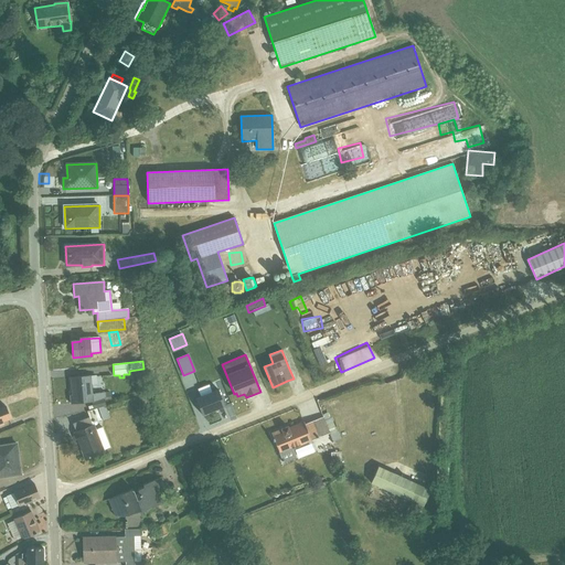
[(149,373),(163,371),(161,362),(147,364),(149,373)]
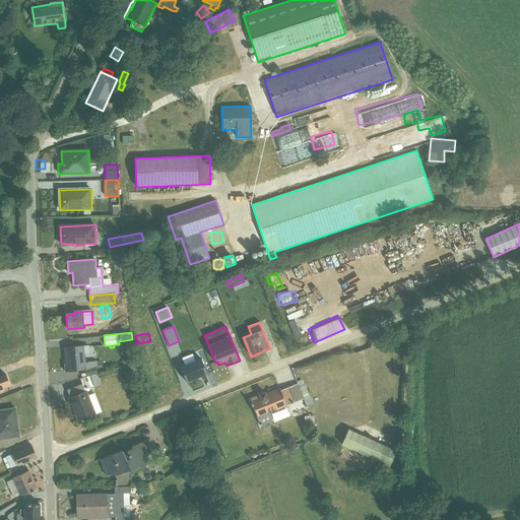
[(90,376),(98,374),(95,367),(99,366),(99,361),(85,363),(84,345),(65,347),(66,364),(64,364),(65,372),(85,370),(87,377),(90,376)]
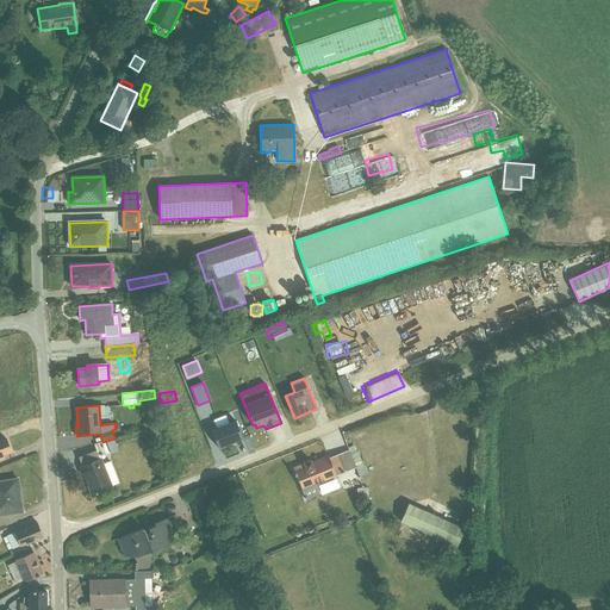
[(236,421),(211,430),(218,448),(243,439),(236,421)]
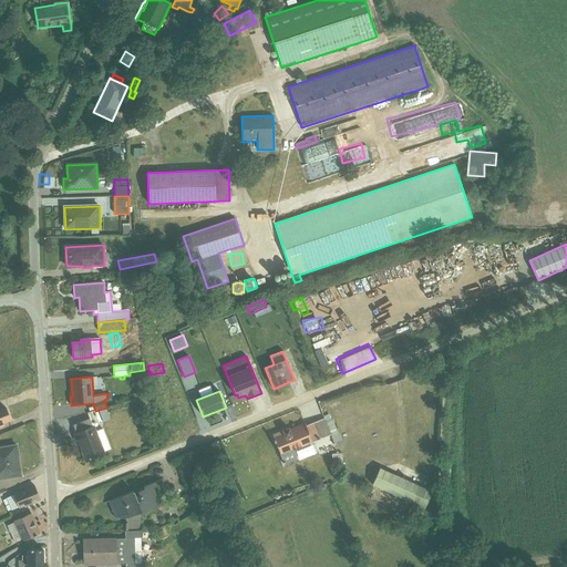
[(146,397),(137,399),(141,409),(151,406),(146,397)]
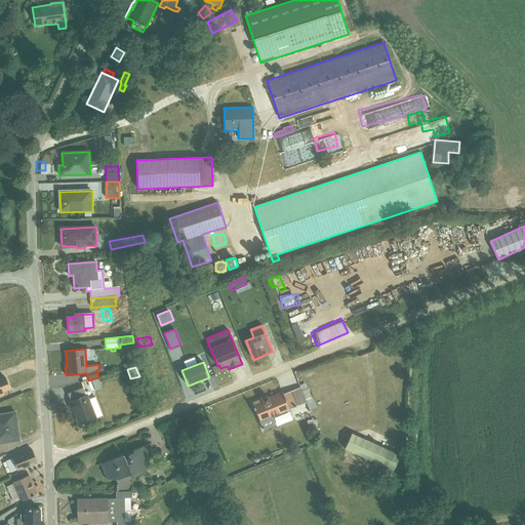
[(0,395),(3,394),(3,392),(9,389),(5,377),(0,379),(0,395)]
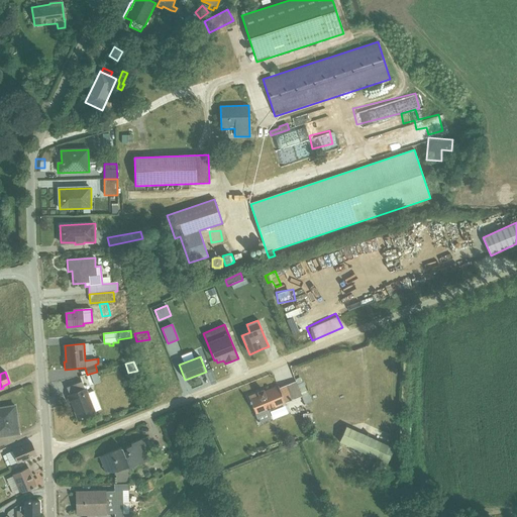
[(97,372),(90,374),(93,385),(100,383),(97,372)]
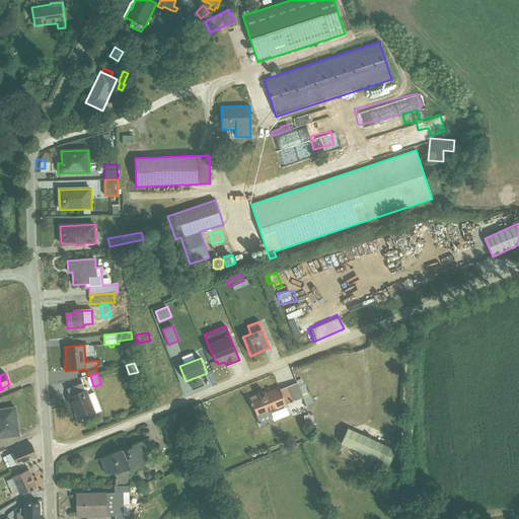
[(297,383),(302,398),(305,405),(313,402),(310,396),(309,396),(305,383),(304,384),(303,382),(302,382),(302,381),(303,381),(302,379),(296,381),(297,383)]
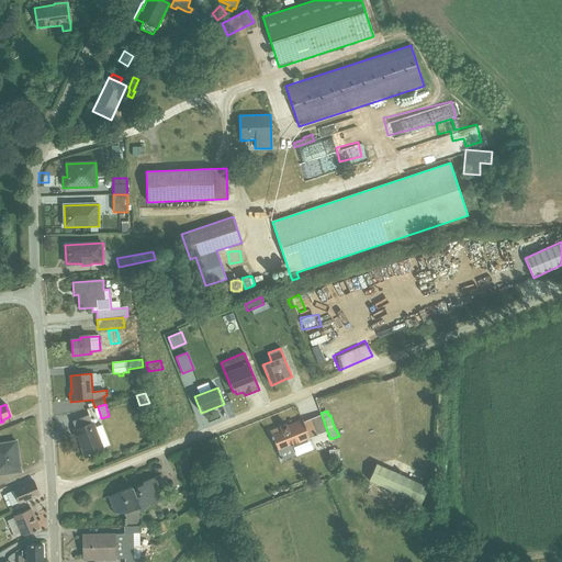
[(89,415),(72,422),(76,429),(75,430),(85,456),(103,449),(102,448),(110,446),(102,425),(96,427),(93,423),(92,424),(89,415)]
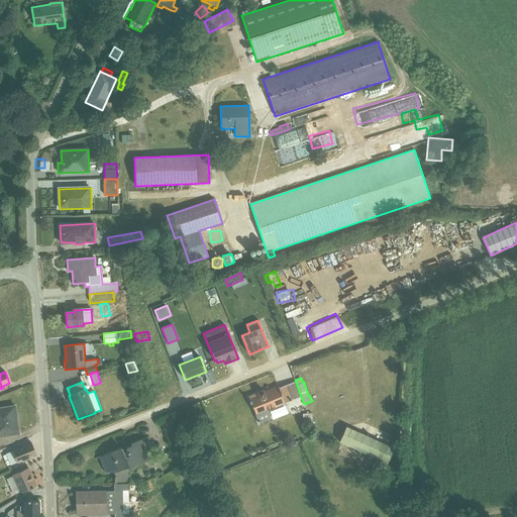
[(301,397),(296,382),(279,388),(279,387),(265,393),(264,390),(257,393),(248,397),(250,401),(249,401),(257,424),(271,419),(268,410),(274,407),(274,408),(285,404),(285,403),(291,400),(294,399),(301,397)]
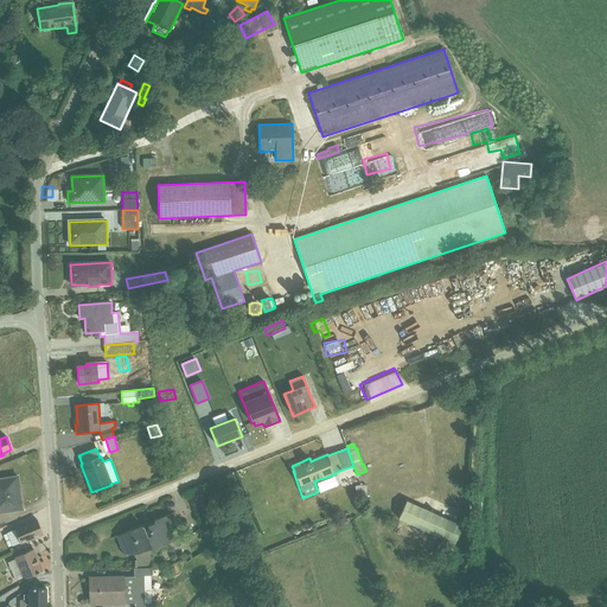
[(18,477),(0,479),(0,512),(23,510),(18,477)]
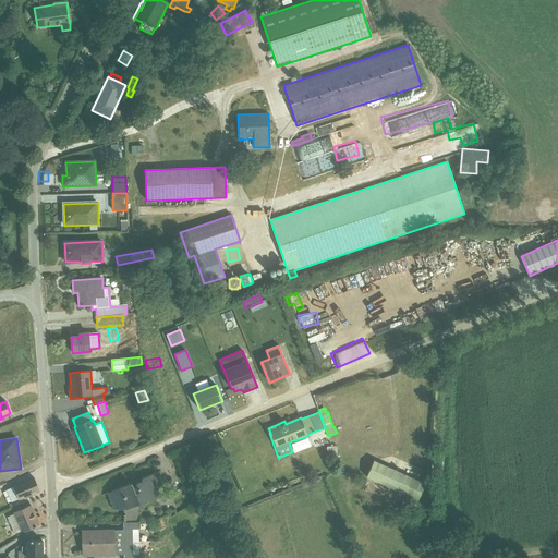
[(337,446),(326,447),(327,458),(337,458),(337,446)]
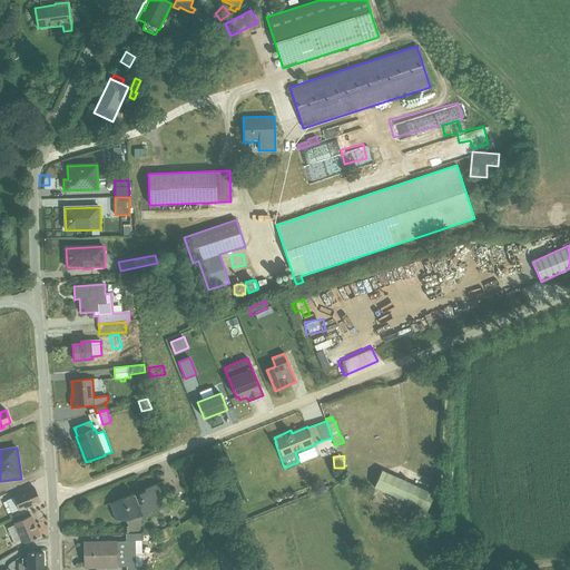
[(381,470),(374,488),(426,511),(434,494),(381,470)]
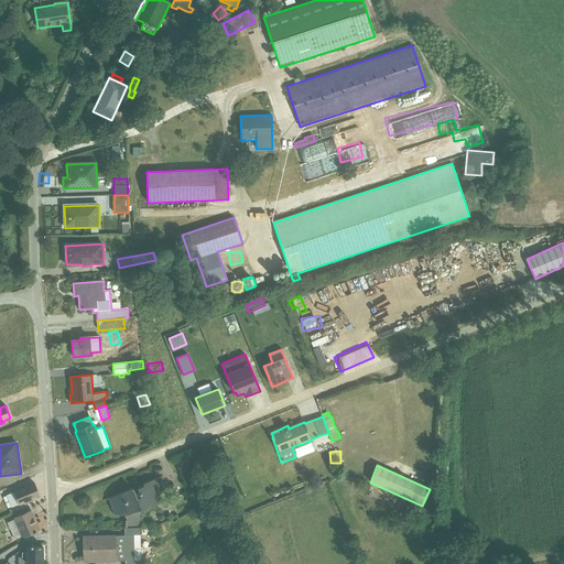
[(112,498),(111,499),(111,508),(115,516),(125,516),(126,518),(127,518),(127,521),(126,521),(126,522),(127,522),(127,523),(126,523),(126,524),(127,524),(127,525),(126,525),(126,527),(127,527),(127,529),(140,528),(142,528),(142,510),(165,501),(156,479),(143,485),(143,486),(138,489),(139,491),(136,494),(133,489),(131,489),(114,497),(112,498)]
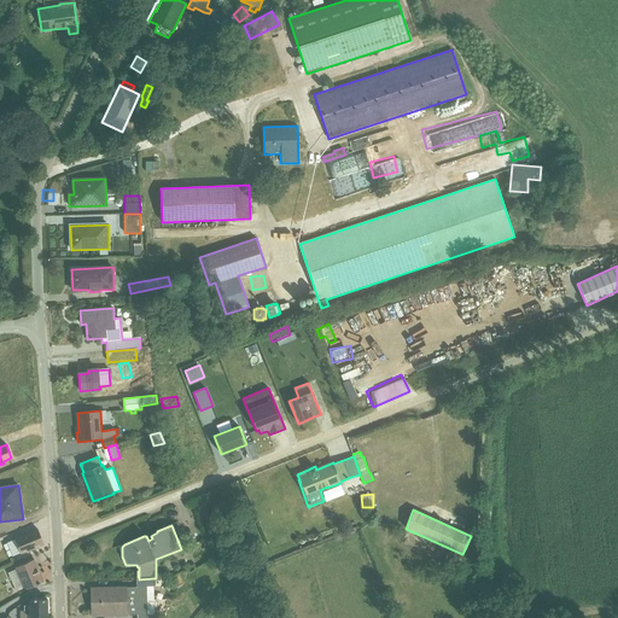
[(15,540),(21,553),(44,543),(38,530),(15,540)]
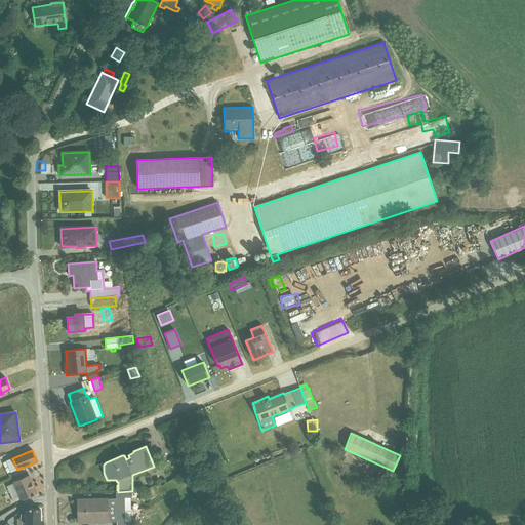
[(17,470),(12,458),(5,460),(10,473),(17,470)]
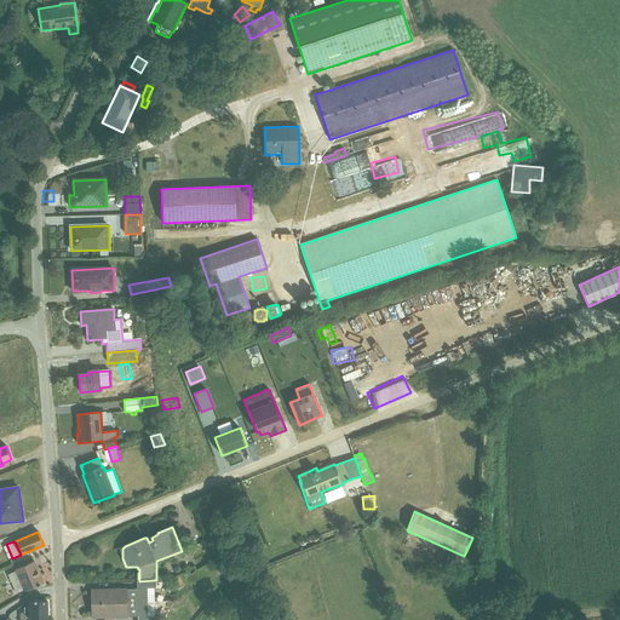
[(236,556),(219,572),(225,578),(233,570),(234,572),(242,563),(236,556)]
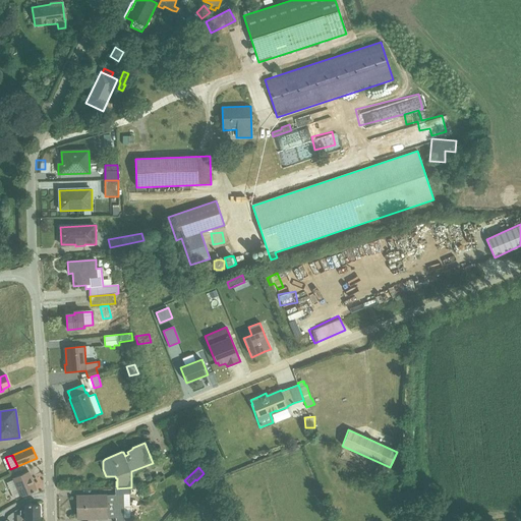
[(13,480),(20,497),(20,498),(32,493),(32,494),(35,493),(35,491),(37,490),(29,471),(12,478),(13,480)]
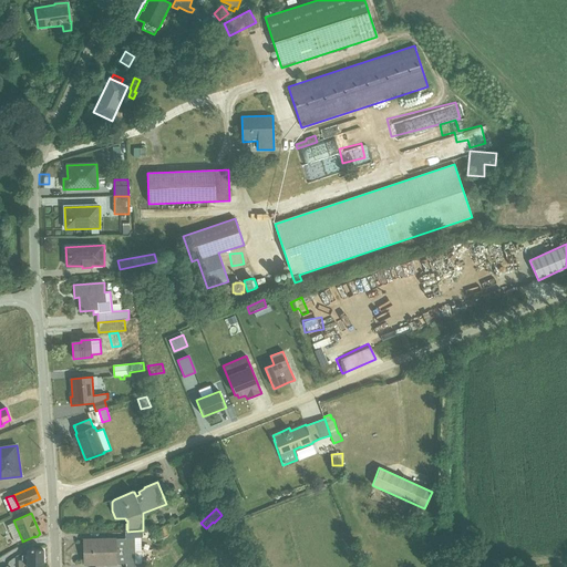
[(22,540),(14,523),(7,526),(14,544),(22,540)]
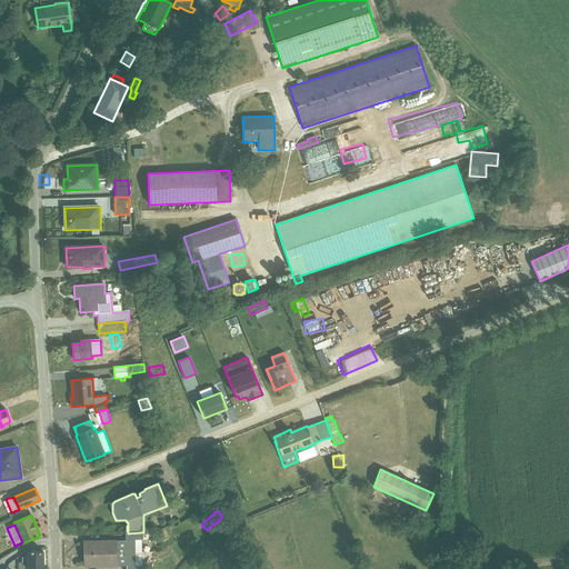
[(85,555),(141,551),(141,532),(128,533),(126,533),(126,540),(116,540),(117,542),(83,542),(85,555)]
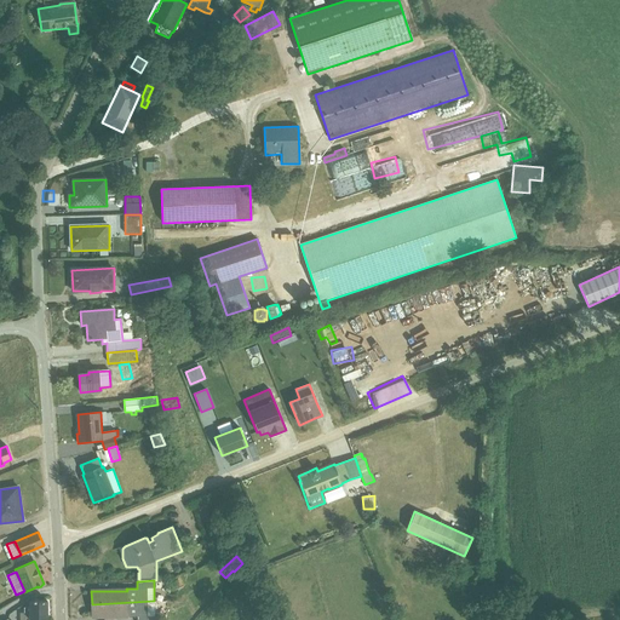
[(27,619),(28,619),(47,619),(47,602),(29,601),(29,607),(24,607),(24,613),(21,613),(19,619),(27,619)]
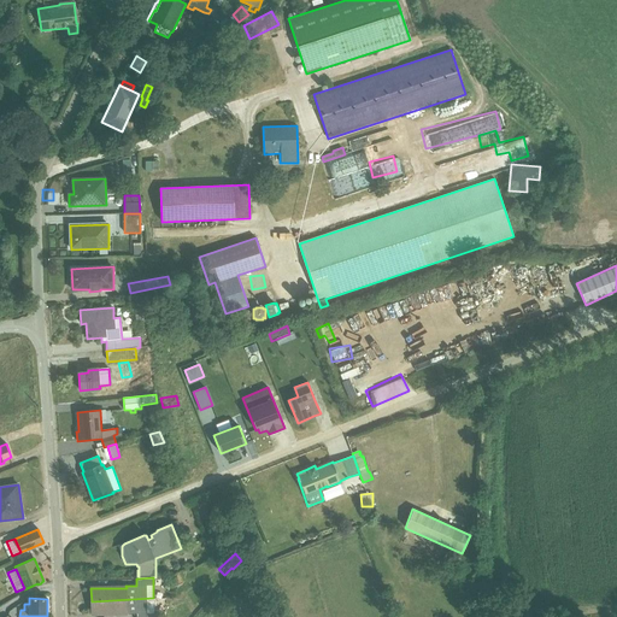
[(153,616),(153,598),(92,601),(92,615),(136,615),(136,616),(153,616)]
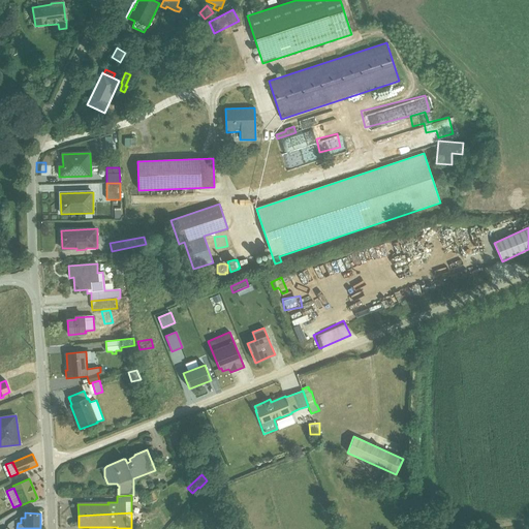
[(157,514),(147,515),(147,524),(157,524),(157,514)]
